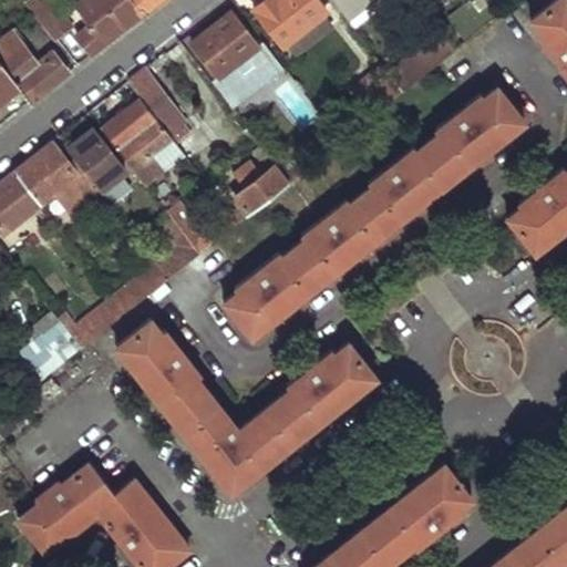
[(52,0),(27,0),(54,35),(71,22),(52,0)]
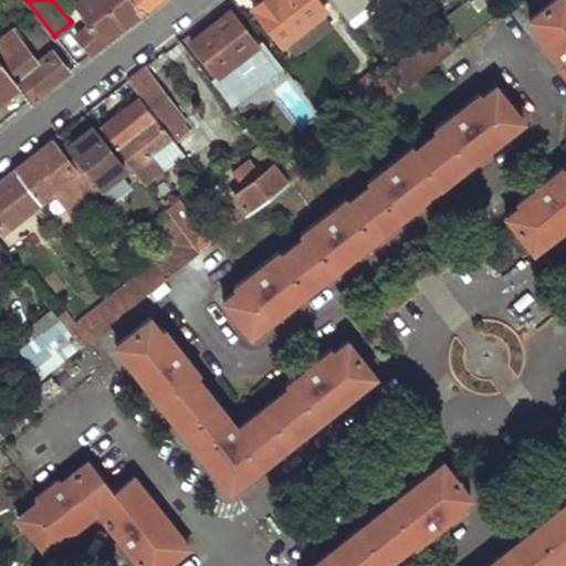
[(134,0),(76,0),(75,1),(91,20),(77,31),(93,51),(114,33),(143,11),(134,0)]
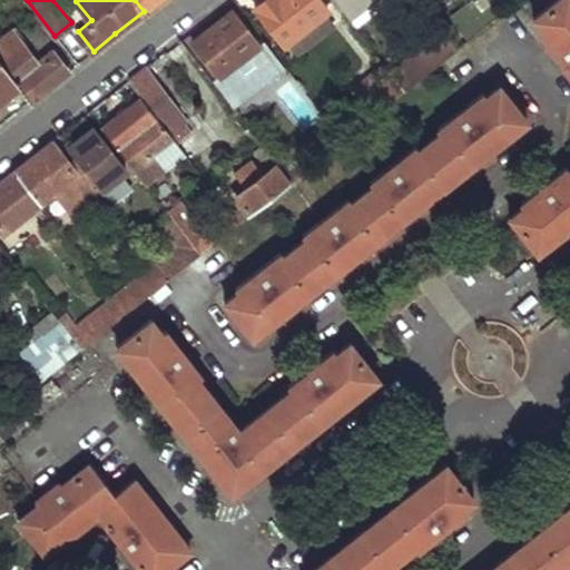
[(135,0),(144,11),(157,0),(135,0)]
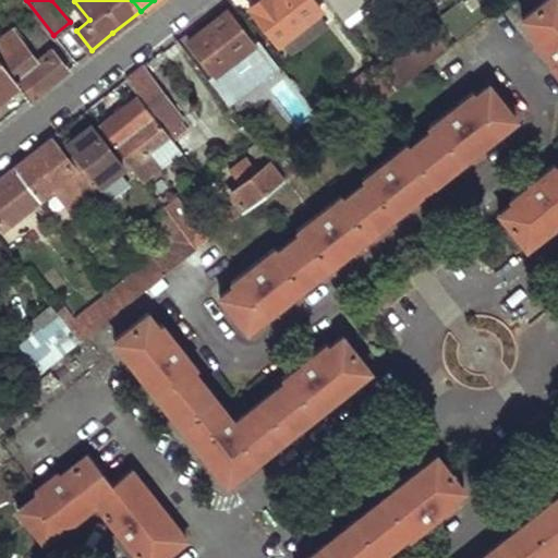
[(257,0),(249,8),(276,44),(279,41),(317,12),(319,10),(311,0),(257,0)]
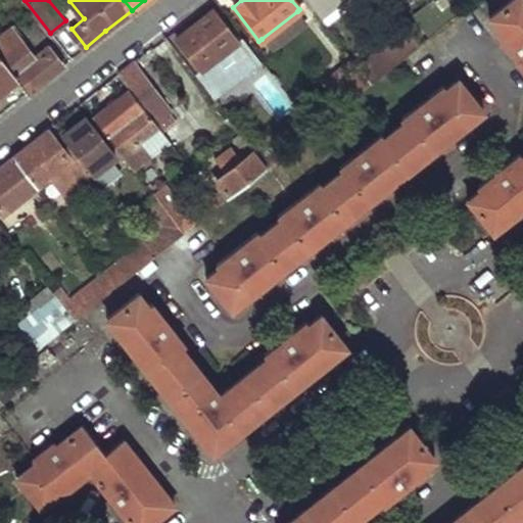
[(304,0),(318,16),(338,0),(349,0),(354,5),(361,0),(304,0)]
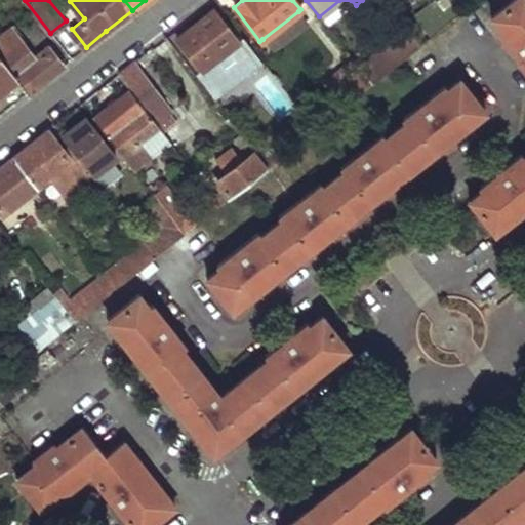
[(483,191),(469,201),(494,232),(524,206),(524,0),(513,0),(491,17),(502,31),(498,35),(524,68),(524,157),(524,158),(520,154),(480,186),(483,191)]
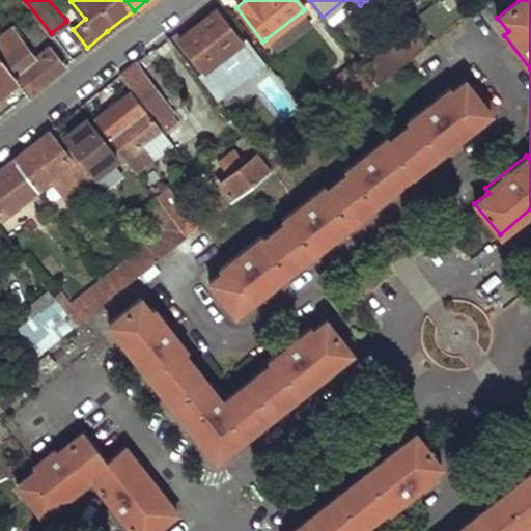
[(216,9),(179,38),(214,83),(228,73),(218,60),(241,42),(216,9)]
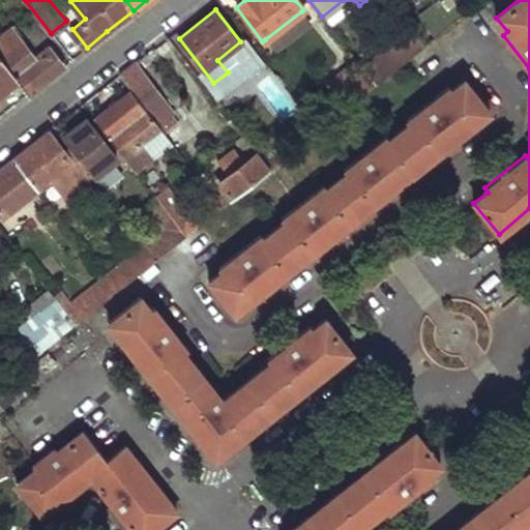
[(301,11),(265,39),(273,52),(310,23),(301,11)]
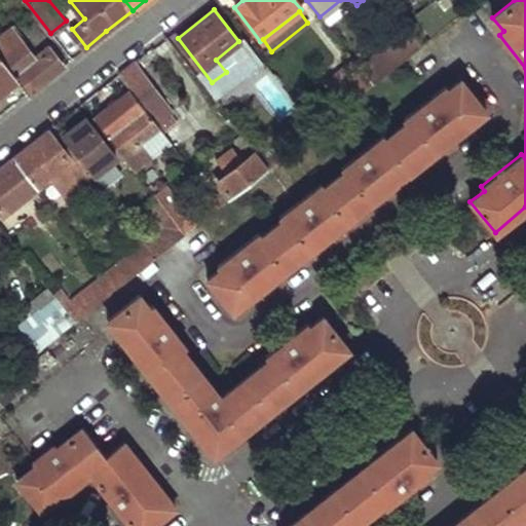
[(14,26),(0,36),(0,55),(15,76),(29,92),(44,80),(65,64),(50,45),(33,59),(15,38),(22,34),(14,26)]
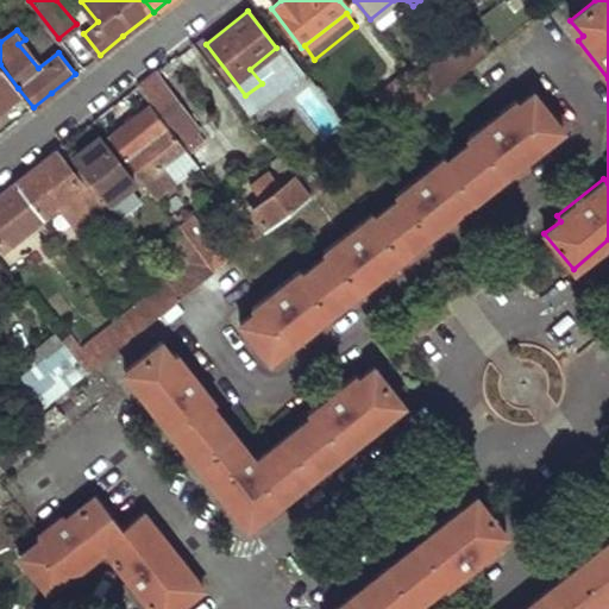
[(471,32),(414,77),(431,98),(488,52),(471,33),(471,32)]
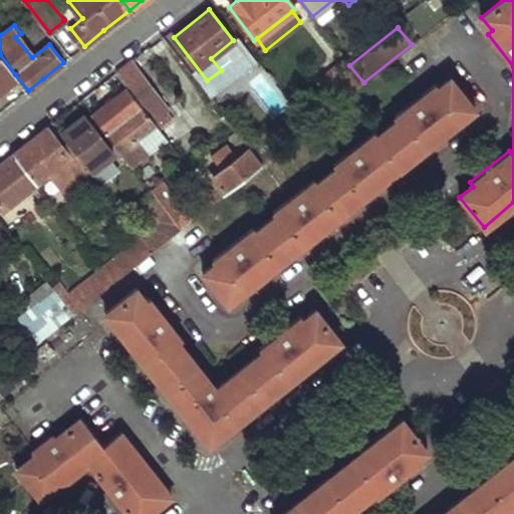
[(245,52),(229,65),(237,76),(254,64),(245,52)]
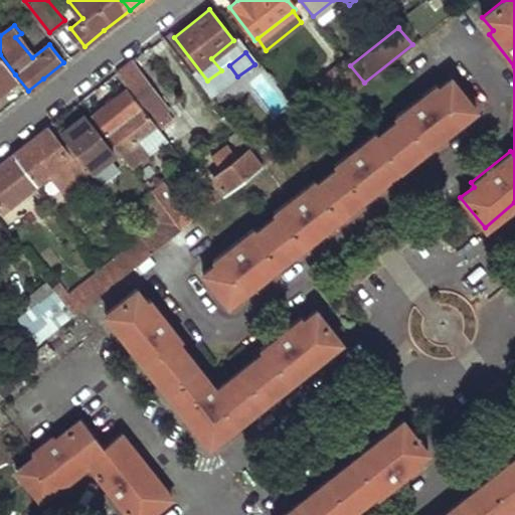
[(0,86),(15,74),(0,54),(0,86)]
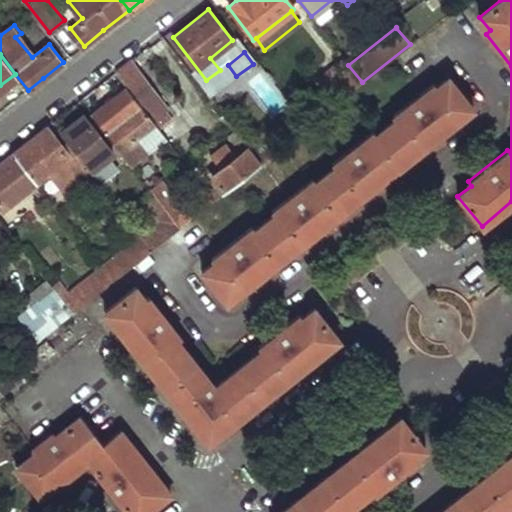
[(130,60),(114,72),(127,88),(154,123),(170,145),(178,139),(166,123),(171,117),(165,110),(167,107),(130,60)]
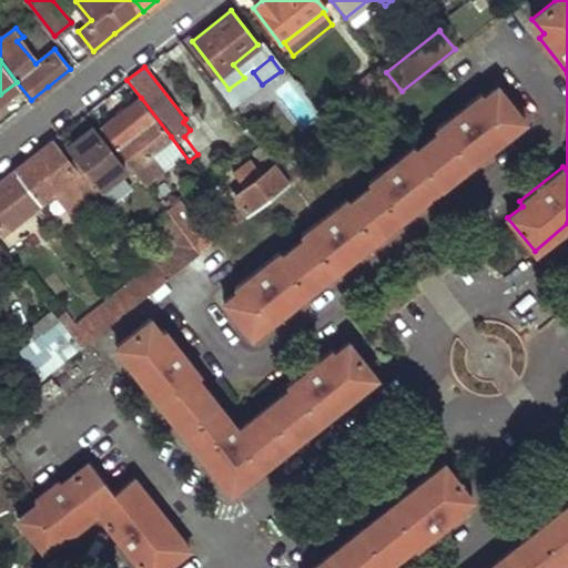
[(402,91),(386,72),(382,67),(358,84),(378,110),(402,91)]
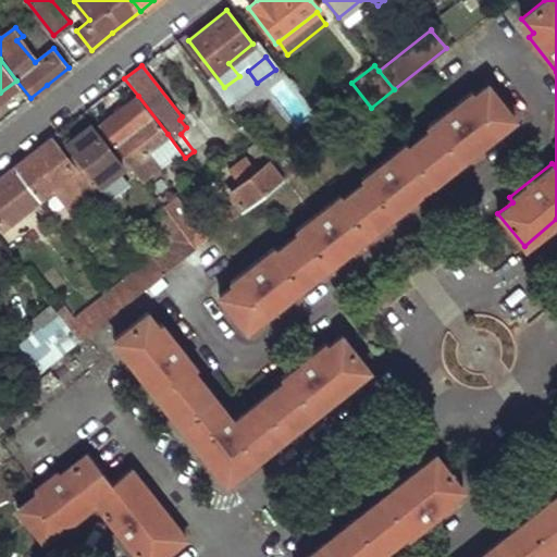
[(235,284),(221,296),(247,329),(511,118),(486,86),(473,96),(469,91),(426,126),(431,131),(407,149),(404,145),(362,178),(366,182),(342,200),(338,197),(296,231),(298,235),(276,251),(273,247),(232,281),(235,284)]
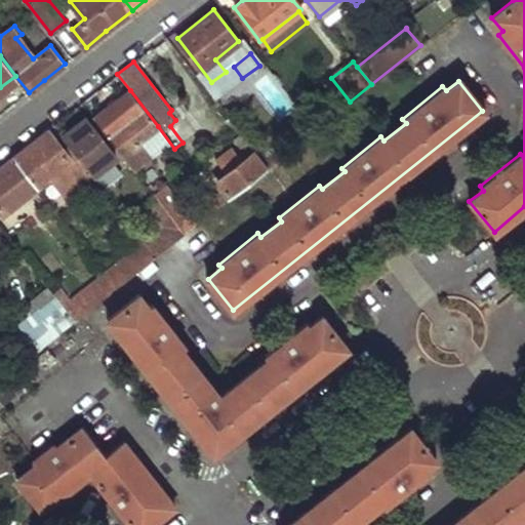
[(130,90),(93,118),(135,172),(153,157),(140,140),(158,126),(130,90)]
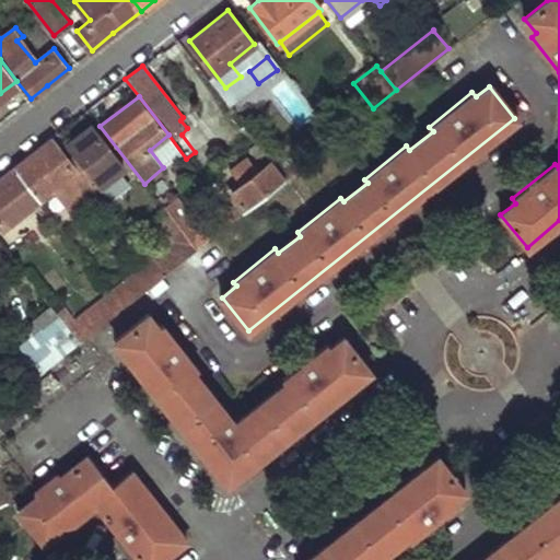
[(91,127),(67,146),(78,162),(98,188),(123,168),(91,127)]
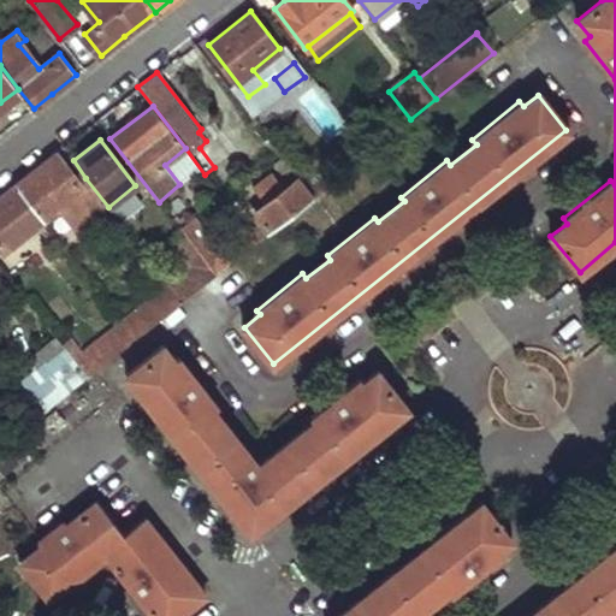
[(37,165),(15,184),(43,220),(58,208),(77,232),(108,207),(86,178),(77,184),(53,153),(37,165)]
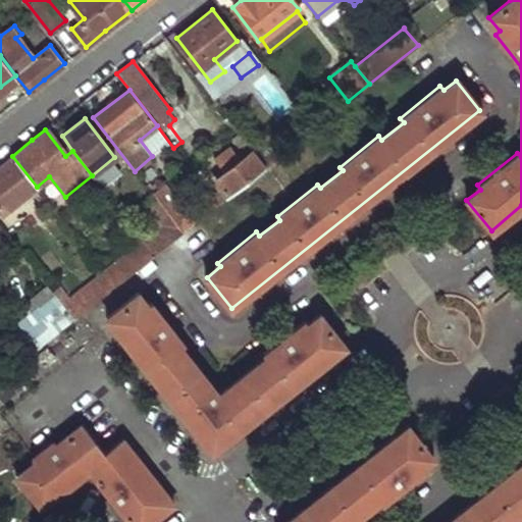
[(222,176),(211,185),(219,195),(213,200),(217,205),(264,167),(256,156),(240,134),(230,141),(244,158),(240,162),(229,149),(212,162),(222,176)]
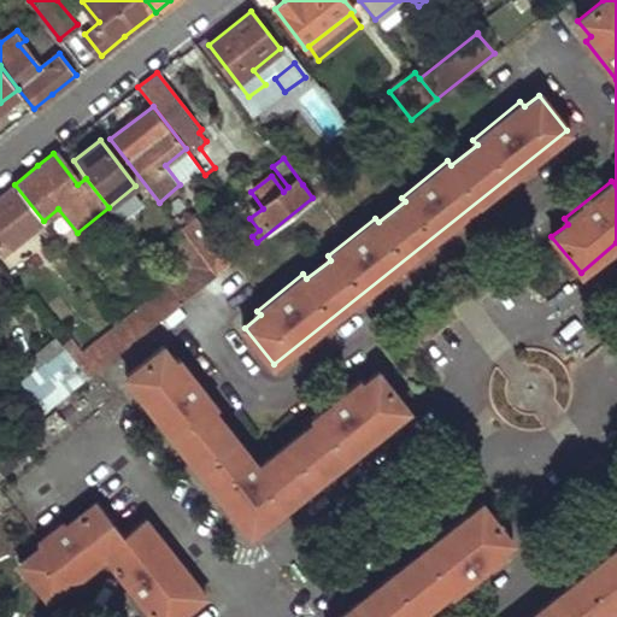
[(325,166),(303,184),(312,198),(335,180),(325,166)]
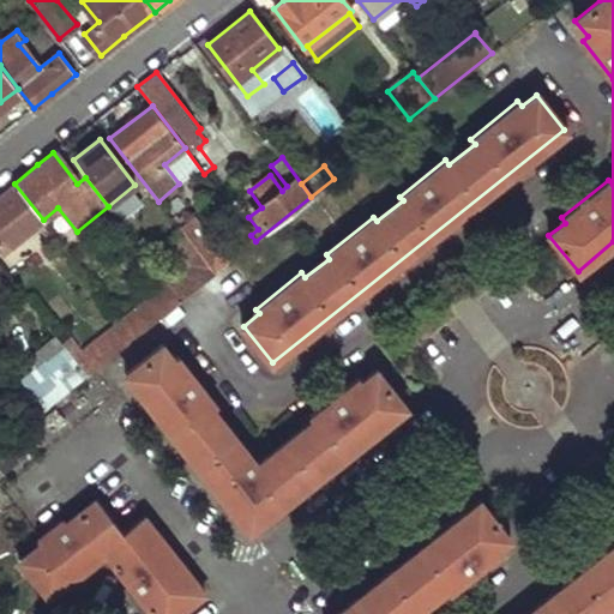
[(0,193),(0,248),(2,252),(43,220),(14,184),(0,193)]
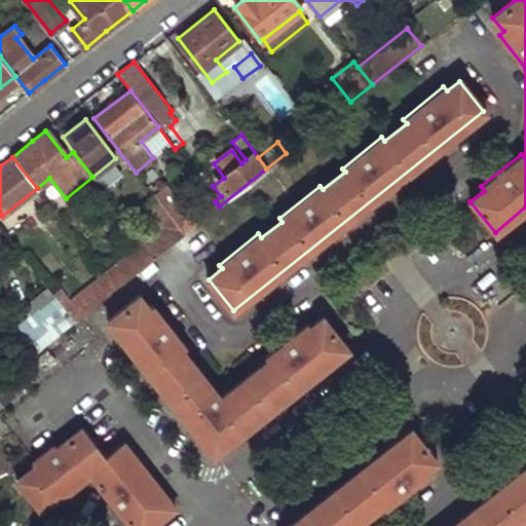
[(163,188),(153,196),(182,235),(193,227),(163,188)]
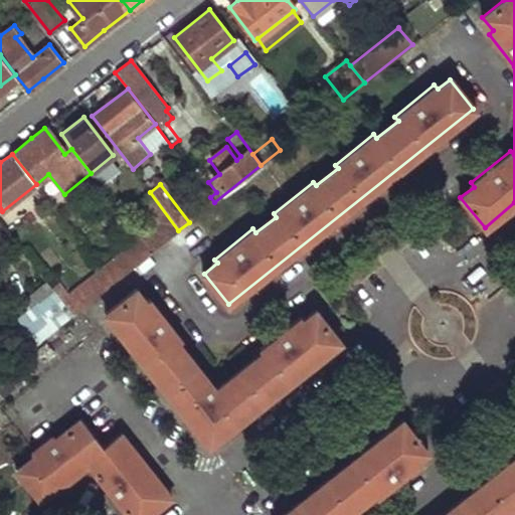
[(207,193),(187,209),(193,218),(214,202),(210,197),(207,193)]
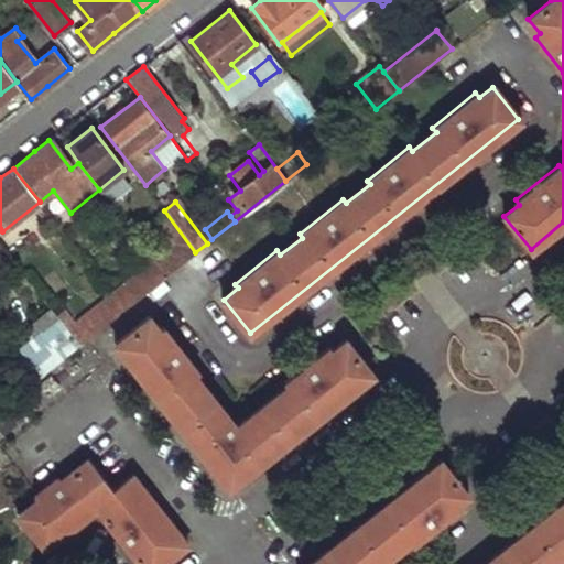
[(153,261),(110,295),(122,311),(165,277),(153,261)]
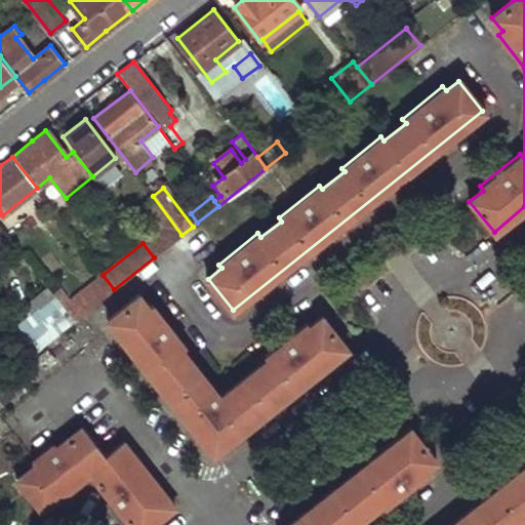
[(66,296),(55,297),(74,321),(81,316),(114,289),(103,275),(70,301),(66,296)]
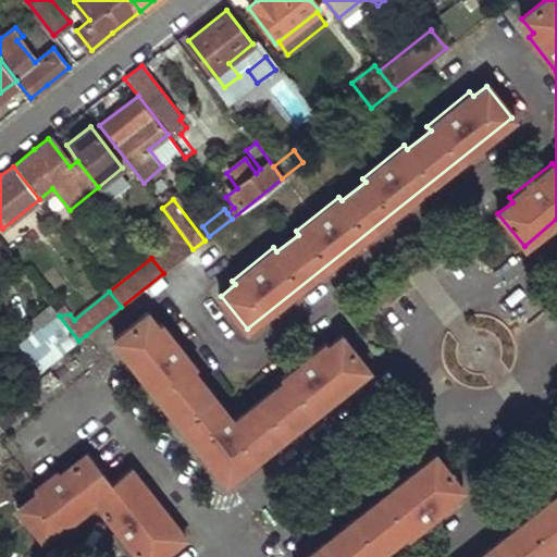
[(38,325),(17,341),(41,370),(78,341),(59,316),(54,309),(48,301),(31,316),(38,325)]
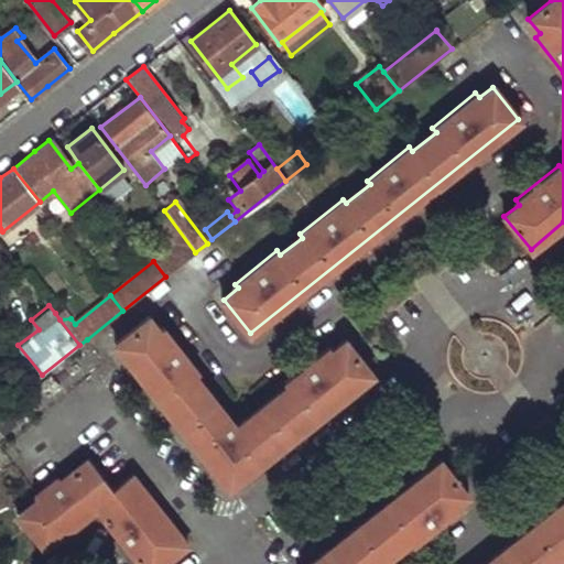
[(55,313),(60,320),(71,318),(62,307),(55,313)]
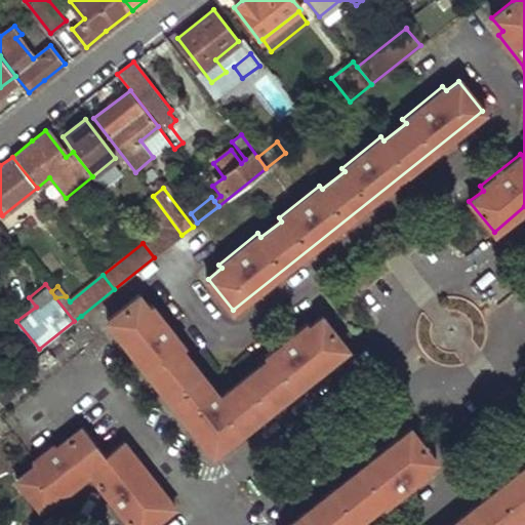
[(137,296),(109,320),(211,452),(345,349),(321,318),(309,327),(307,324),(266,356),(268,360),(216,400),(177,351),(183,347),(151,305),(146,309),(137,296)]
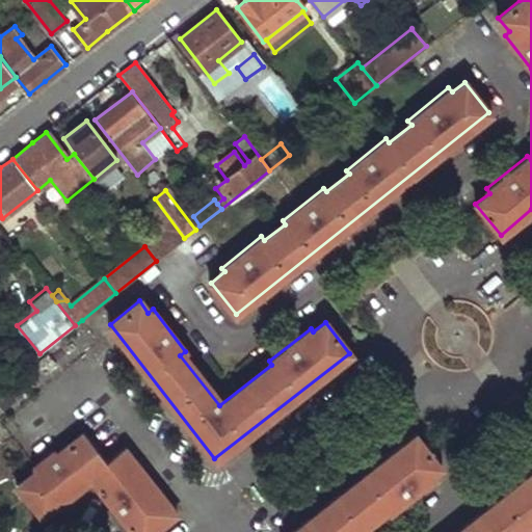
[(53,451),(34,466),(36,469),(18,484),(20,487),(43,516),(64,500),(92,478),(136,531),(150,531),(175,513),(157,490),(125,449),(106,462),(83,433),(56,455),(53,451)]
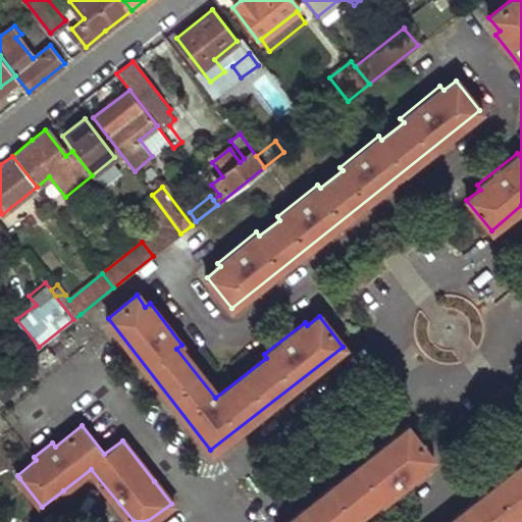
[(408,426),(284,521),(349,521),(379,499),(382,503),(423,471),(420,467),(432,458),(408,426)]
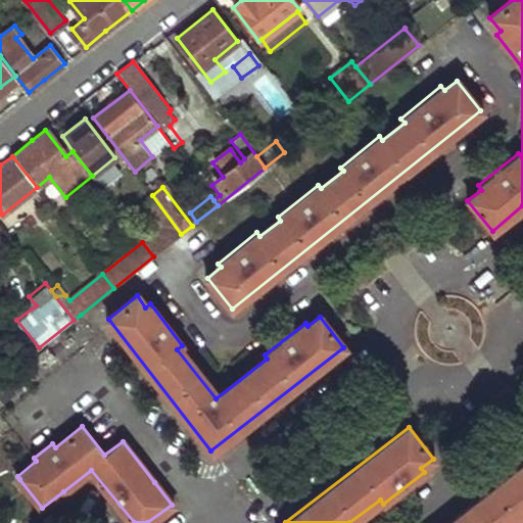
[(522,462),(443,522),(513,522),(519,518),(522,522),(522,462)]
